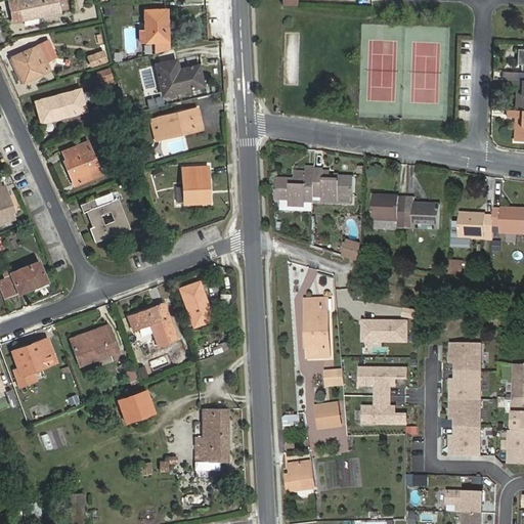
[(12,0),(9,1),(12,18),(25,16),(25,13),(33,12),(35,17),(60,12),(60,11),(68,9),(64,0),(12,0)]
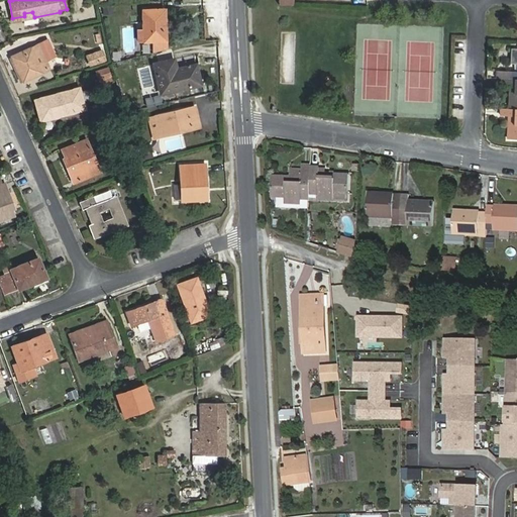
[(143,10),(143,28),(144,40),(154,40),(154,53),(167,49),(167,28),(164,28),(163,21),(166,21),(166,10),(143,10)]
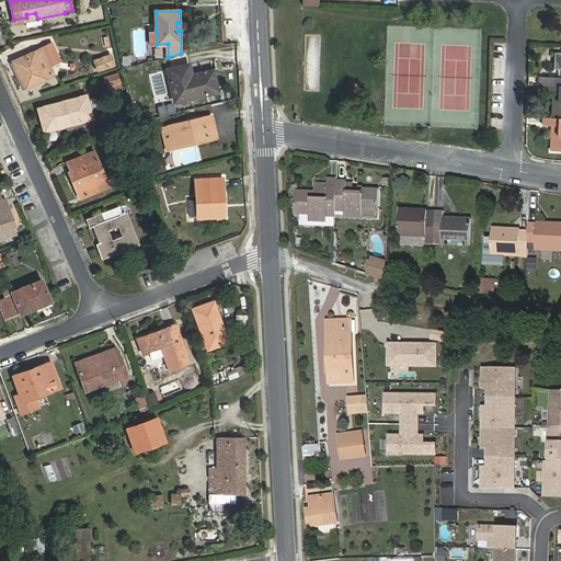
[(13,60),(25,88),(45,79),(45,78),(54,73),(43,48),(34,53),(33,52),(13,60)]
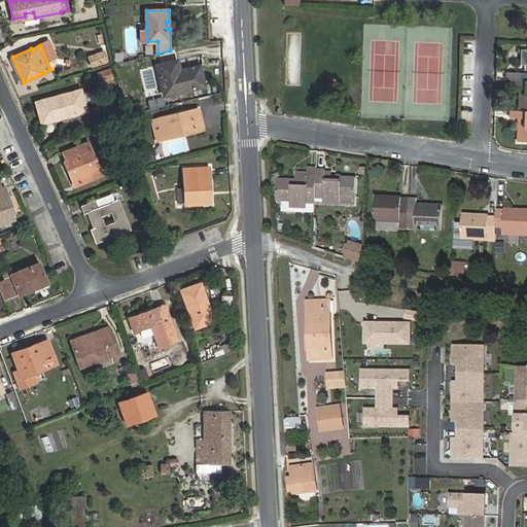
[(105,51),(90,56),(93,66),(108,62),(105,51)]
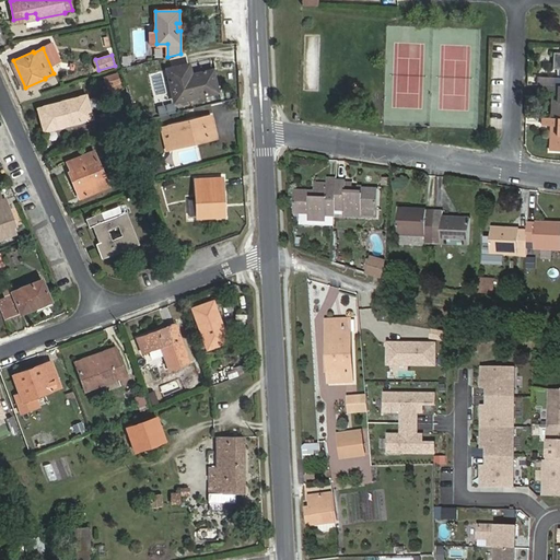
[(183,66),(167,69),(174,102),(219,92),(213,70),(185,77),(183,66)]
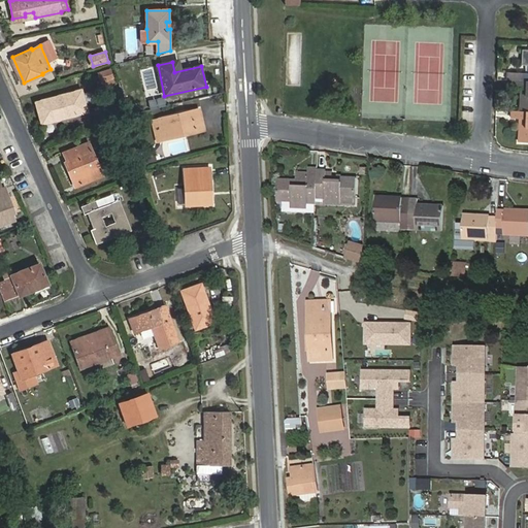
[(100,84),(114,79),(111,67),(97,71),(100,84)]
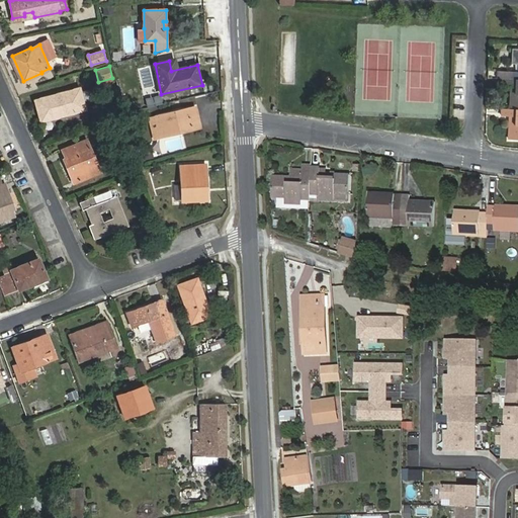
[(511,109),(517,108),(517,78),(510,79),(504,78),(504,86),(512,86),(516,86),(516,95),(512,95),(511,109)]
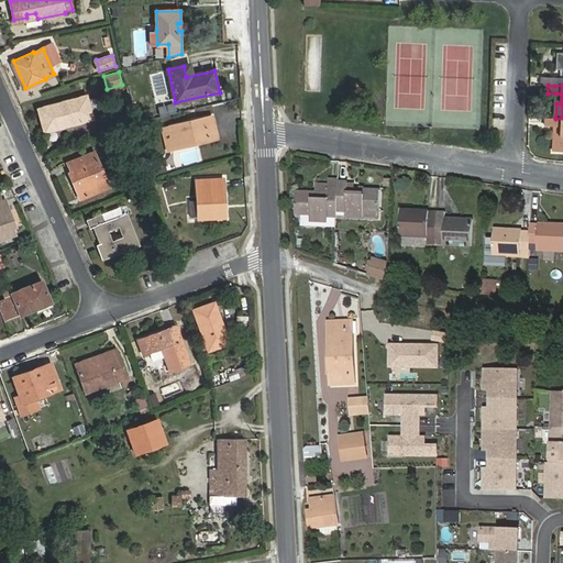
[(94,119),(87,96),(39,109),(45,132),(94,119)]
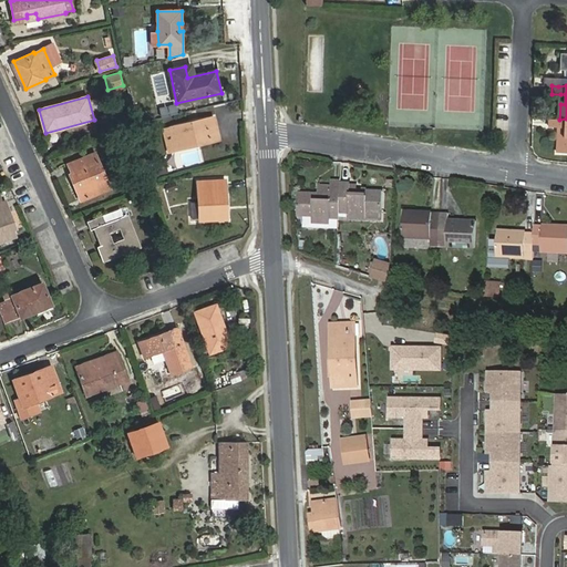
[(197,140),(204,138),(204,141),(219,137),(214,116),(164,129),(169,151),(177,148),(178,151),(198,145),(197,140)]
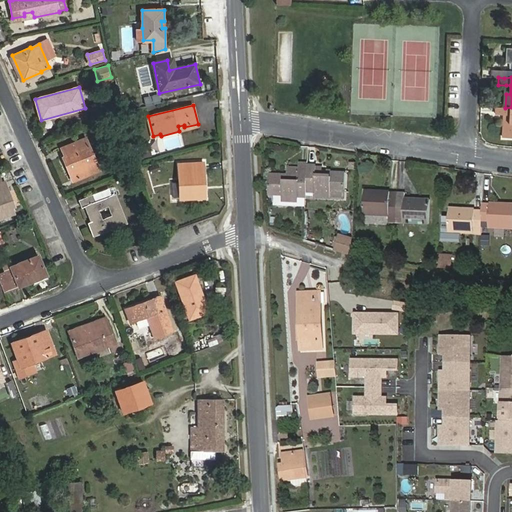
[(511,107),(505,108),(496,107),(496,115),(509,115),(509,123),(504,123),(504,137),(511,137),(511,107)]
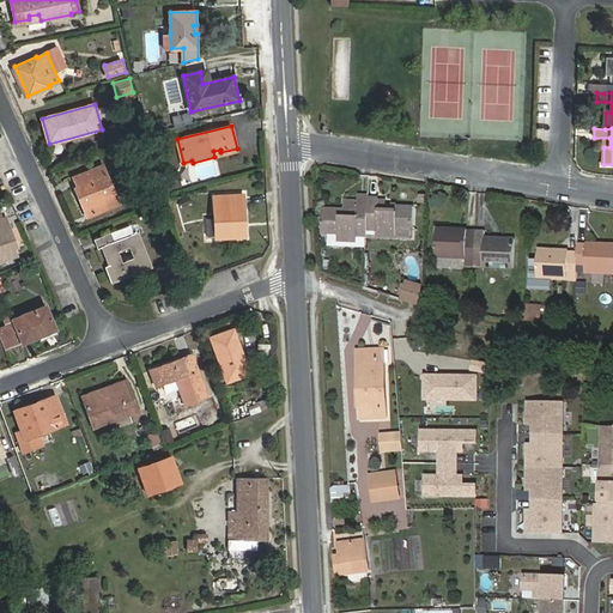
[(169,156),(158,158),(162,169),(173,167),(169,156)]
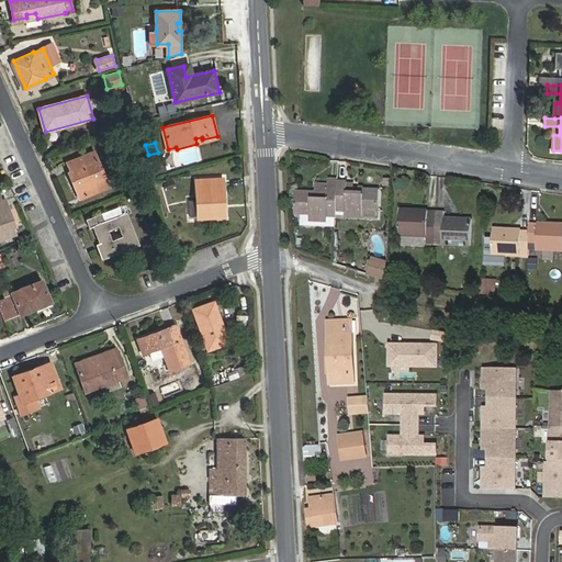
[(94,152),(68,163),(71,171),(69,172),(80,199),(110,187),(94,152)]
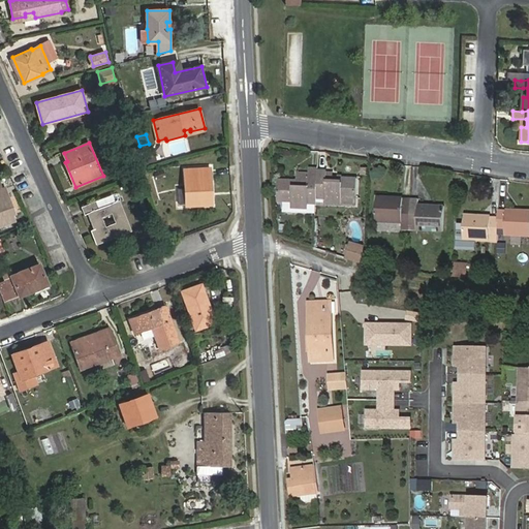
[(152,147),(143,150),(147,164),(157,162),(152,147)]
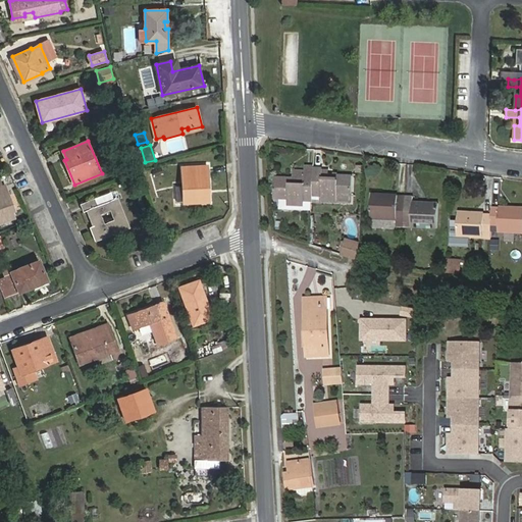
[(208,166),(183,167),(184,203),(210,202),(208,166)]
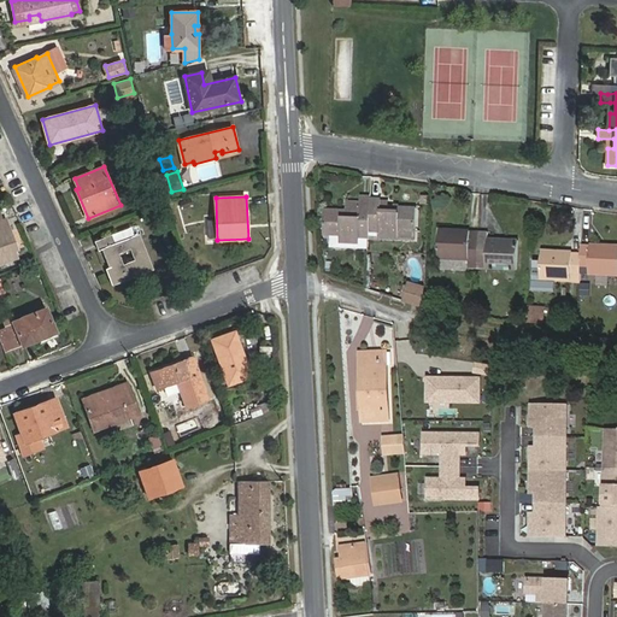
[(340,242),(359,242),(360,238),(370,238),(371,199),(371,197),(360,197),(360,211),(348,211),(347,216),(342,216),(342,211),(324,210),(323,233),(331,234),(340,234),(340,242)]
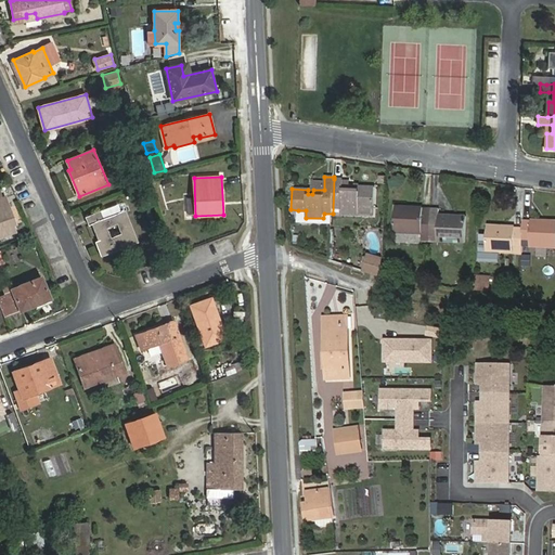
[(334,179),(333,214),(374,215),(375,186),(341,185),(341,179),(334,179)]
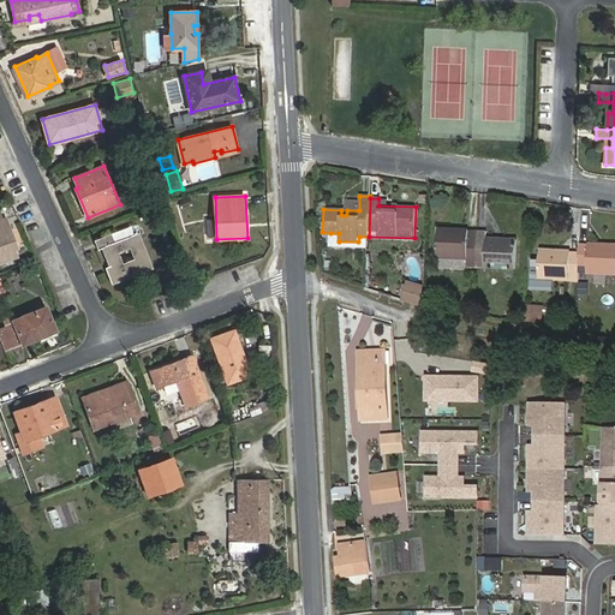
[(0,262),(17,256),(12,242),(15,240),(6,219),(4,219),(0,220),(0,262)]
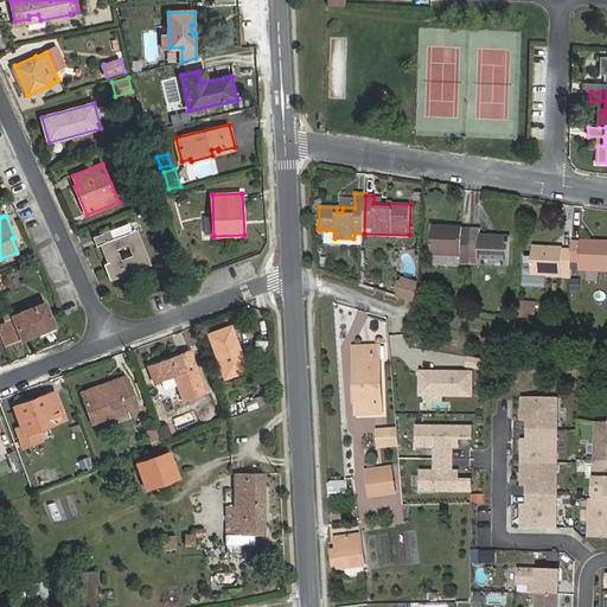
[(132,222),(94,237),(97,246),(102,243),(109,262),(104,263),(110,279),(149,263),(136,230),(140,229),(136,222),(132,222)]
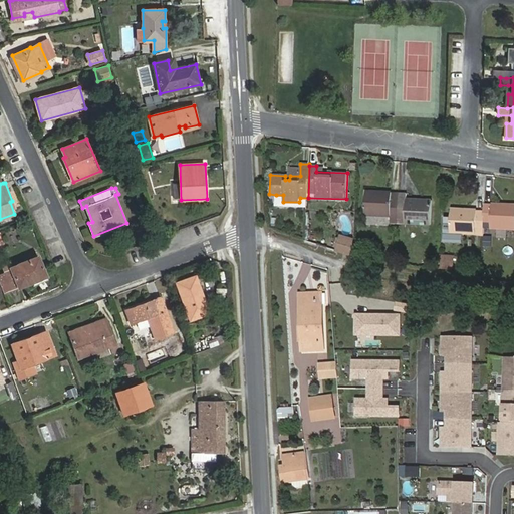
[(399,193),(382,192),(382,195),(376,195),(376,192),(366,192),(365,215),(391,217),(390,222),(398,223),(399,193)]
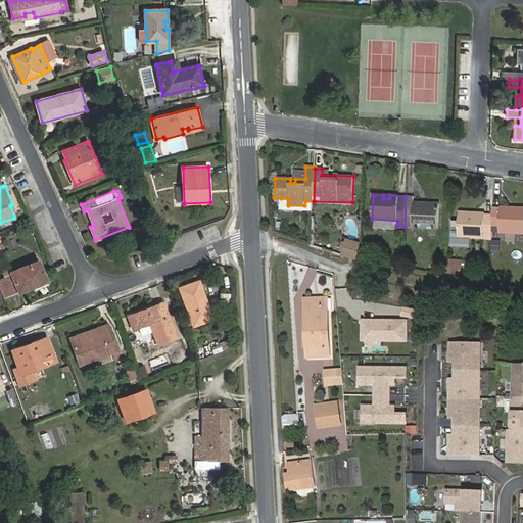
[(406,196),(405,227),(438,229),(439,204),(428,204),(428,206),(423,206),(423,203),(414,203),(414,197),(406,196)]
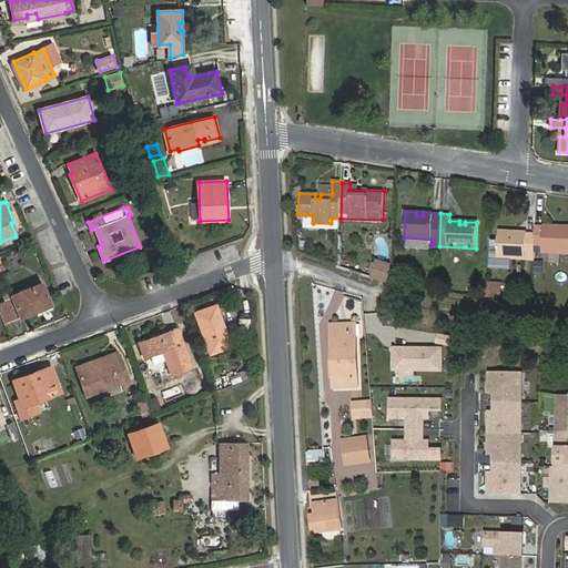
[(304,227),(340,229),(341,219),(332,219),(331,223),(313,223),(313,215),(305,215),(304,227)]
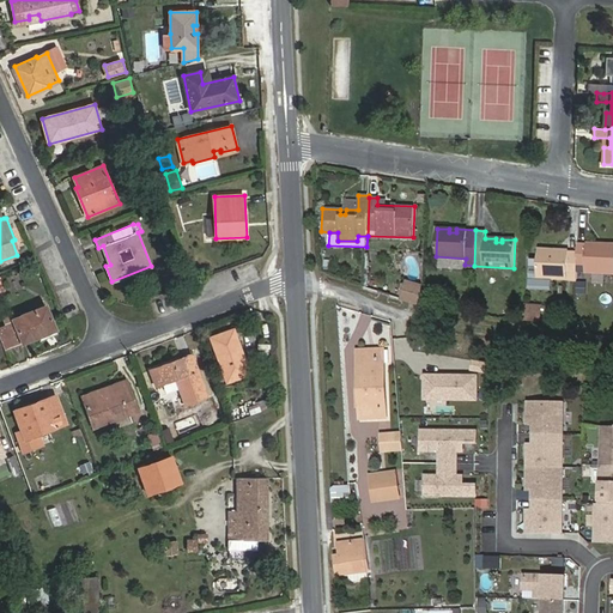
[(599,244),(587,244),(587,246),(578,244),(578,253),(577,265),(587,265),(586,272),(612,273),(612,244),(605,244),(605,248),(599,248),(599,244)]
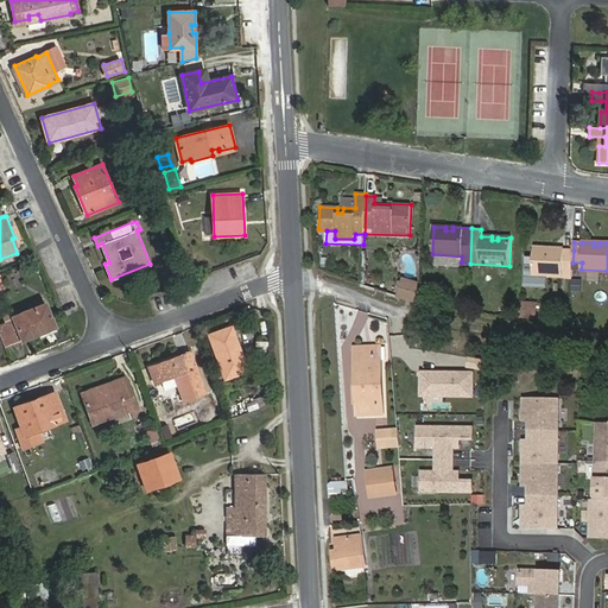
[(574,251),(564,251),(564,249),(553,248),(553,252),(546,252),(546,248),(534,248),(532,287),(548,289),(548,277),(572,278),(572,263),(574,251)]
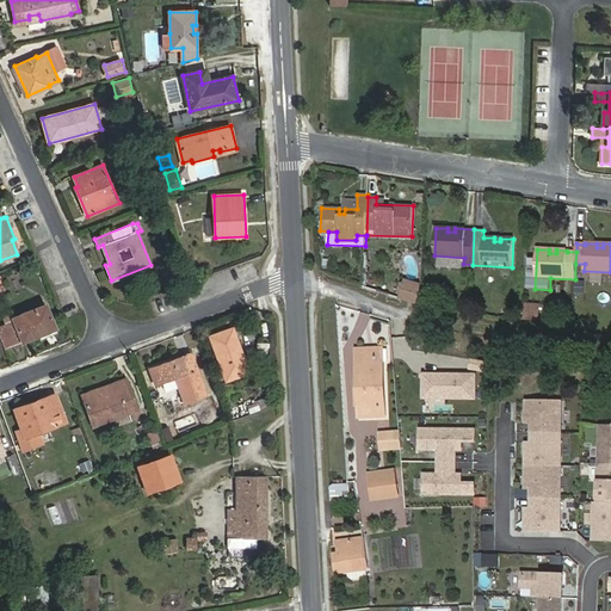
[(399,297),(420,303),(421,285),(405,279),(399,297)]
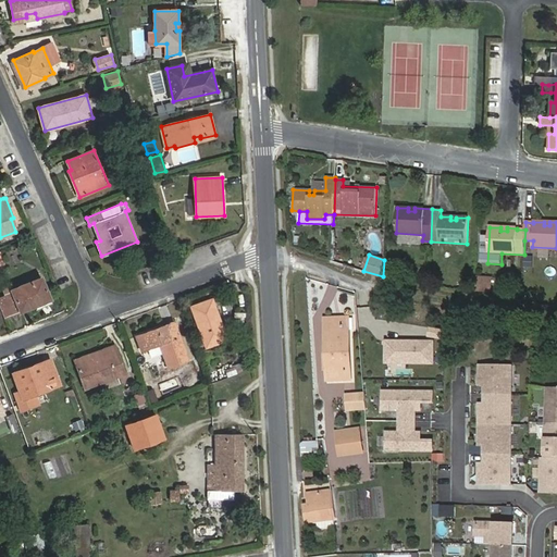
[(487,276),(478,276),(477,292),(487,292),(487,276)]
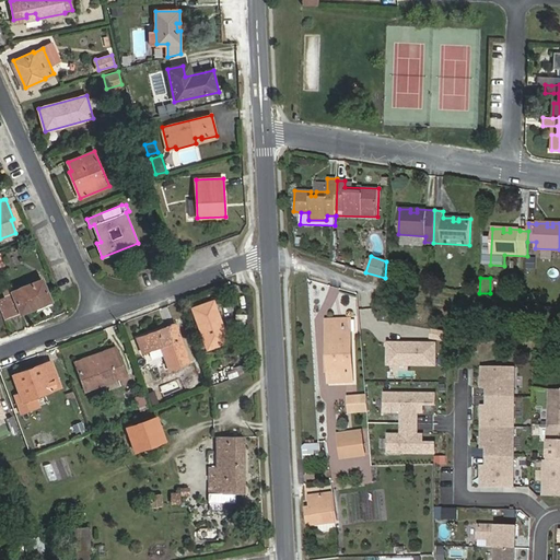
[(14,316),(51,301),(43,279),(12,292),(10,287),(3,289),(14,316)]
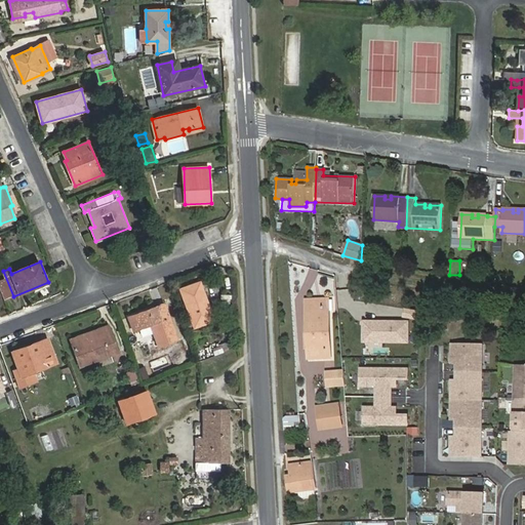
[(195,327),(213,320),(200,282),(182,289),(195,327)]
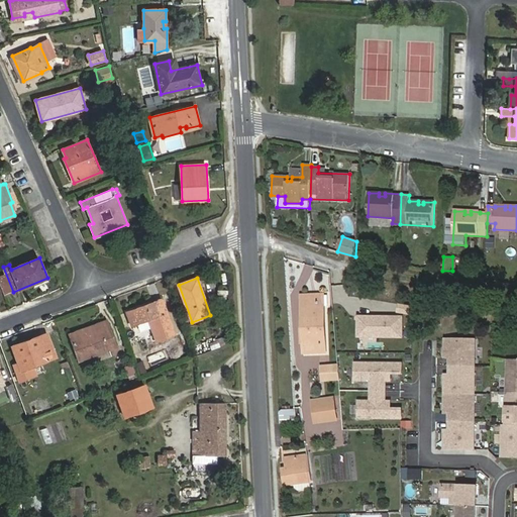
[(301,296),(302,308),(304,308),(305,323),(308,323),(308,328),(303,328),(303,344),(325,343),(324,306),(319,306),(319,295),(301,296)]
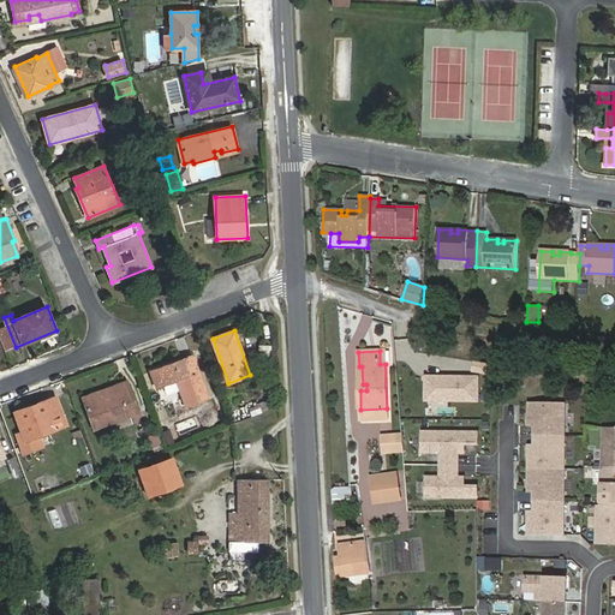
[(192,354),(184,358),(184,359),(151,371),(157,387),(177,380),(187,406),(209,398),(192,354)]
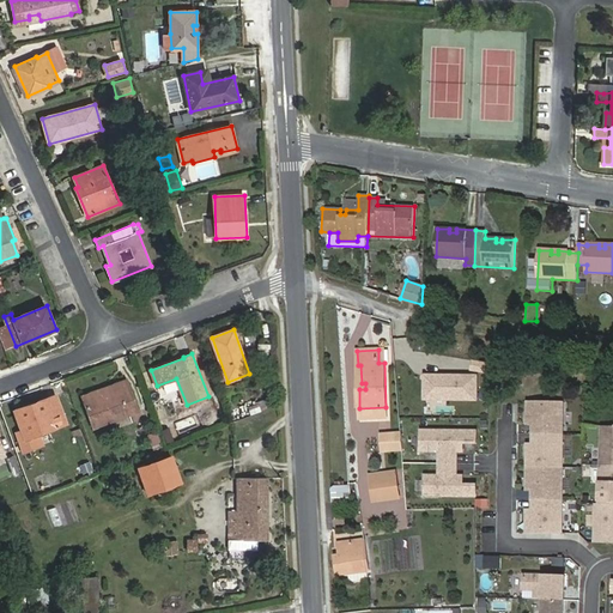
[(478,377),(423,375),(423,401),(478,402),(478,377)]
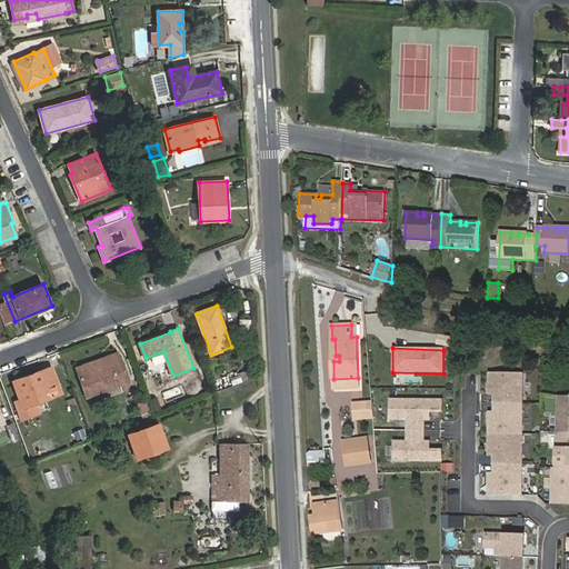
[(119,357),(78,371),(87,395),(128,380),(119,357)]
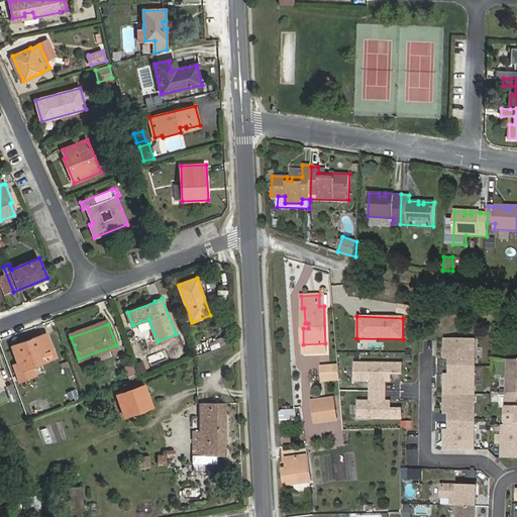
[(12,346),(18,363),(21,371),(32,366),(56,357),(46,333),(12,346)]
